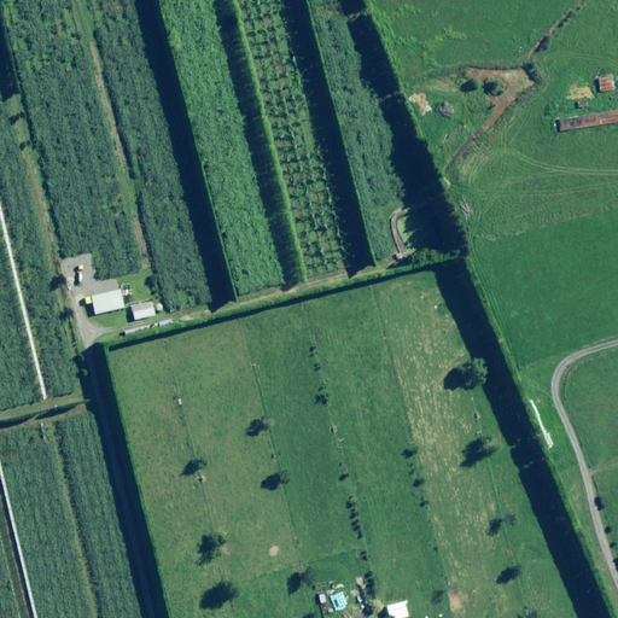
[(614,91),(613,76),(598,77),(599,92),(614,91)]
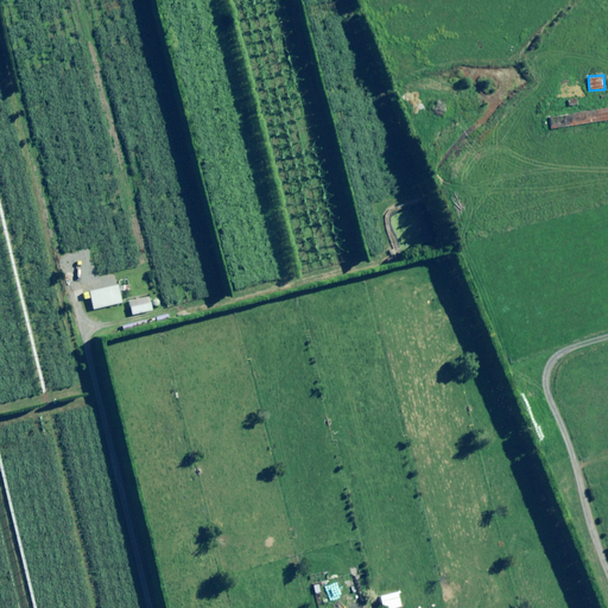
[(607,121),(607,108),(557,115),(559,128),(607,121)]
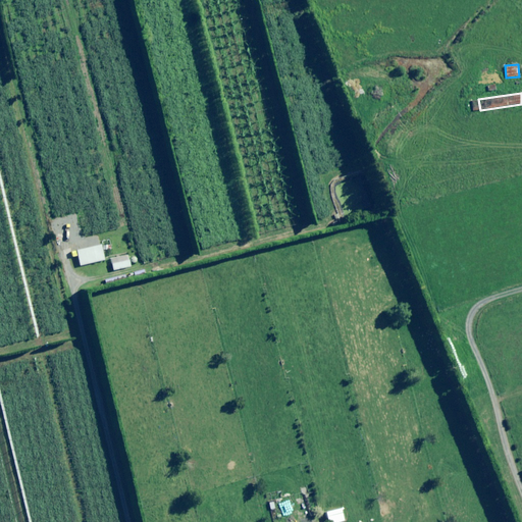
[(104,260),(100,245),(75,251),(80,266),(104,260)]
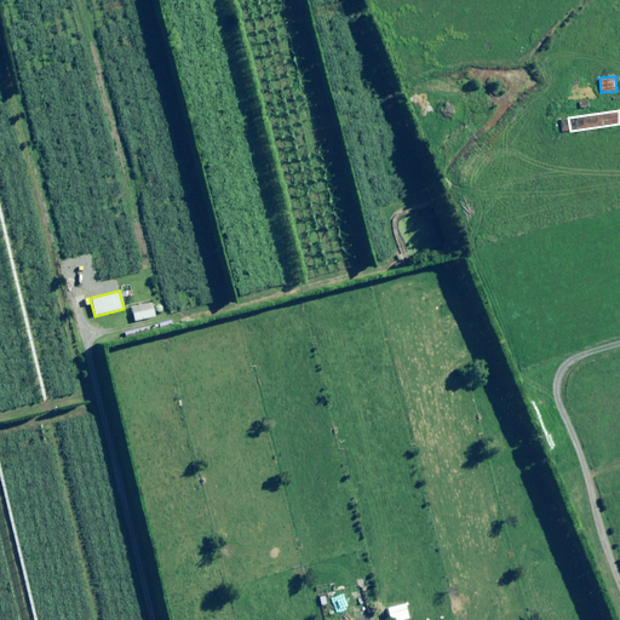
[(154,317),(151,303),(131,308),(135,321),(154,317)]
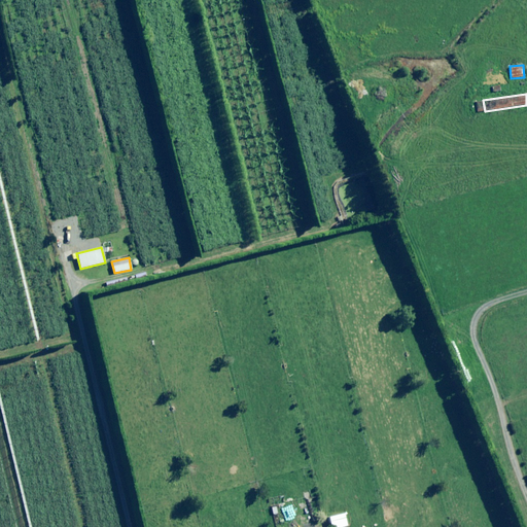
[(301,512),(297,502),(290,504),(292,514),(301,512)]
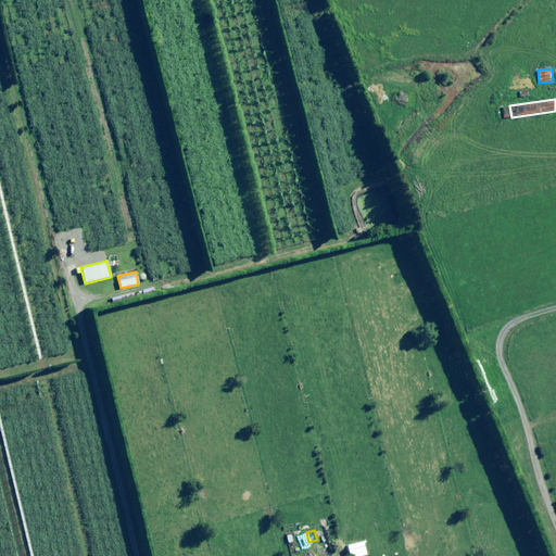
[(359,555),(366,555),(363,542),(345,545),(348,555),(359,555)]
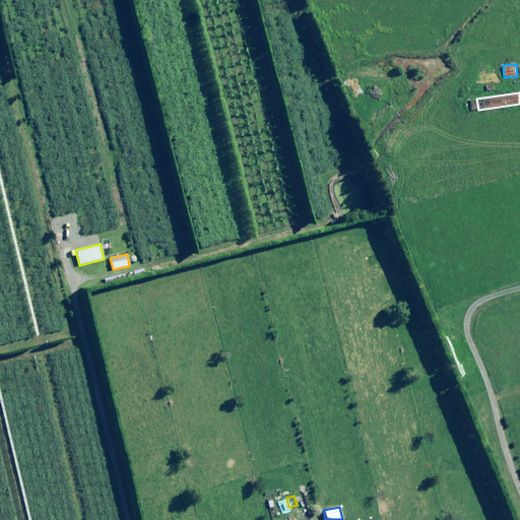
All buildings are outlined.
